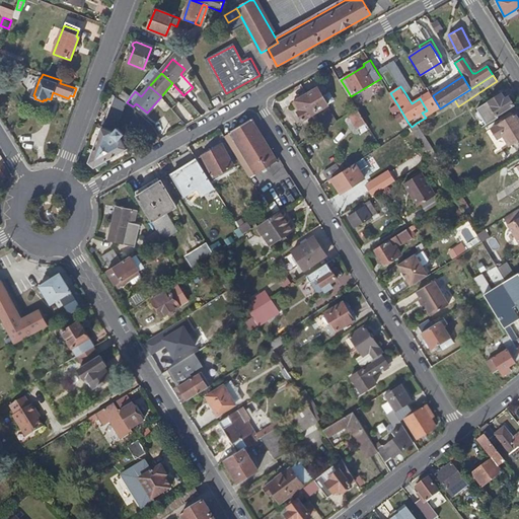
[(489,86),(476,94),(479,99),(493,91),(489,86)]
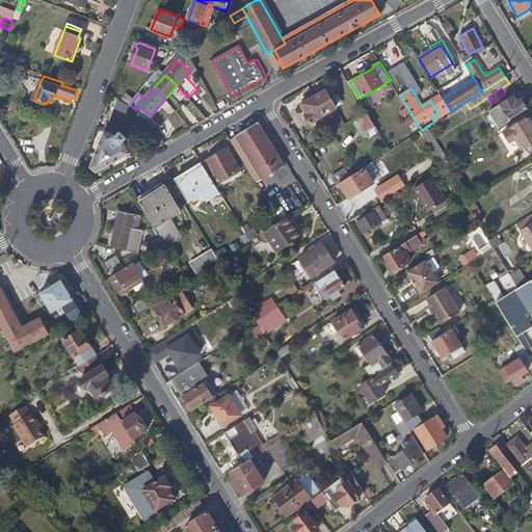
[(326,90),(315,97),(325,114),(337,107),(326,90)]
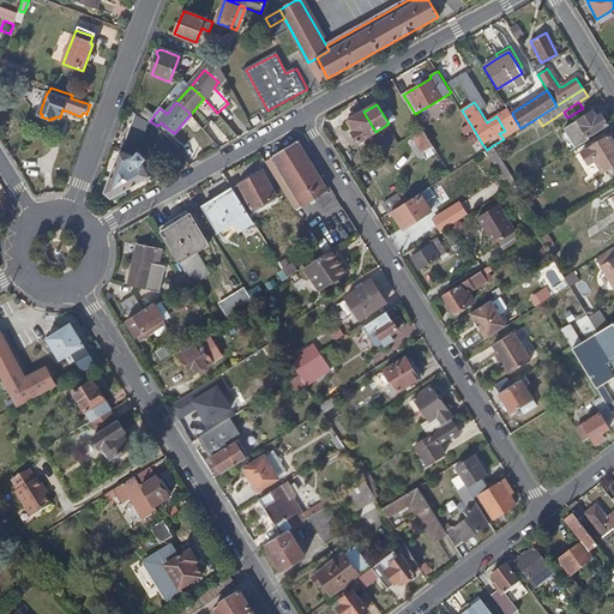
[(143,114),(150,121),(156,113),(148,107),(143,114)]
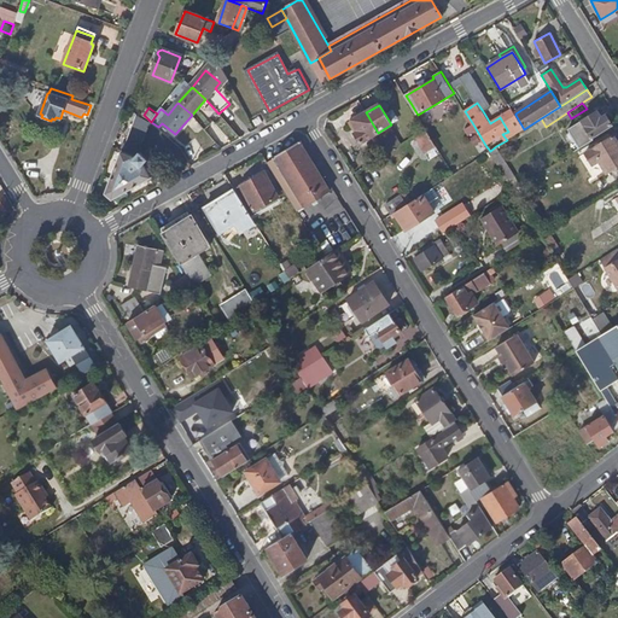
[(596,110),(566,130),(576,146),(611,124),(605,115),(601,117),(596,110)]
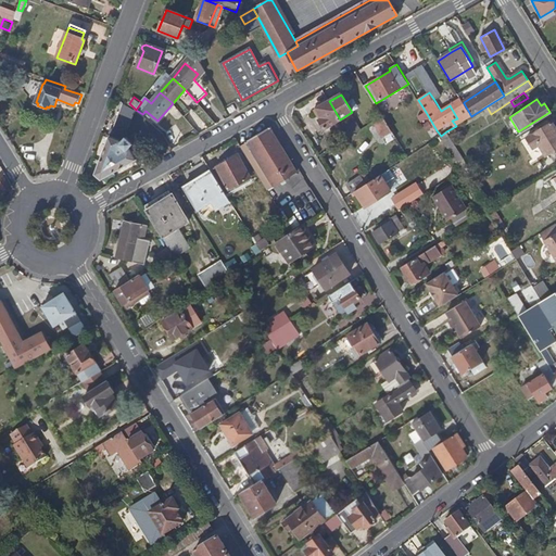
[(340,119),(329,101),(314,110),(326,128),(340,119)]
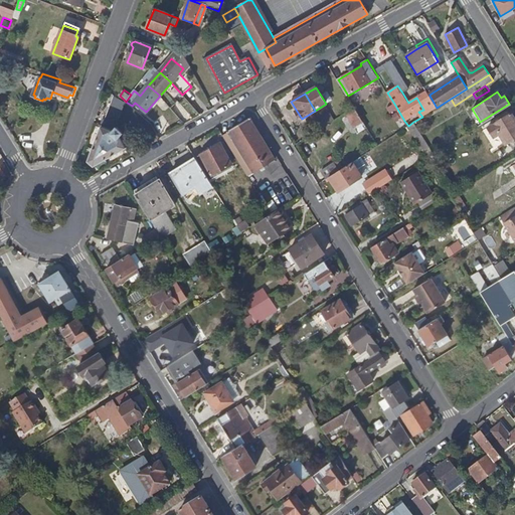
[(215,96),(209,99),(212,105),(218,102),(215,96)]
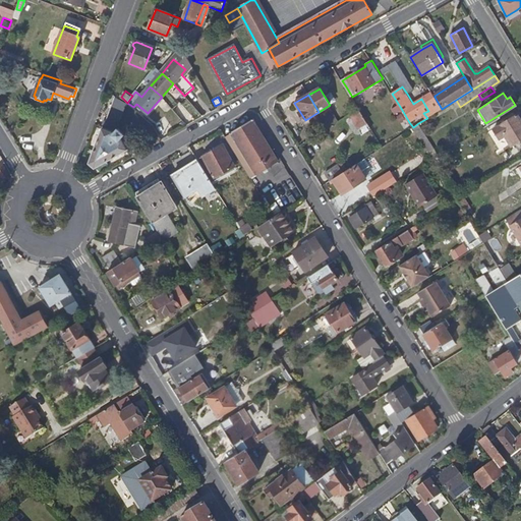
[(442,109),(435,97),(427,102),(435,113),(442,109)]
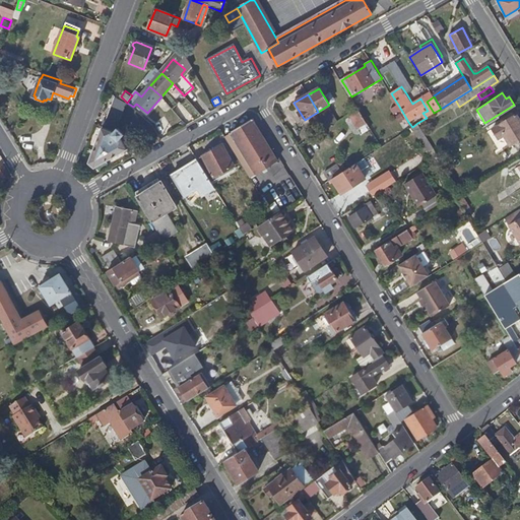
[(169,102),(174,107),(178,103),(173,98),(169,102)]
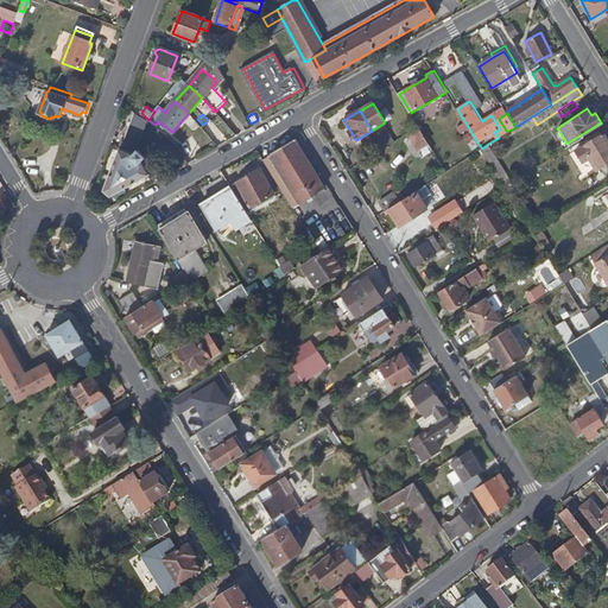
[(138,115),(131,130),(143,133),(147,119),(138,115)]
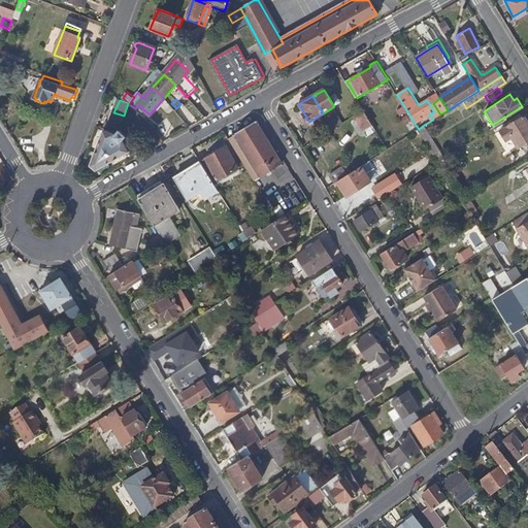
[(180,104),(176,108),(186,119),(190,114),(180,104)]
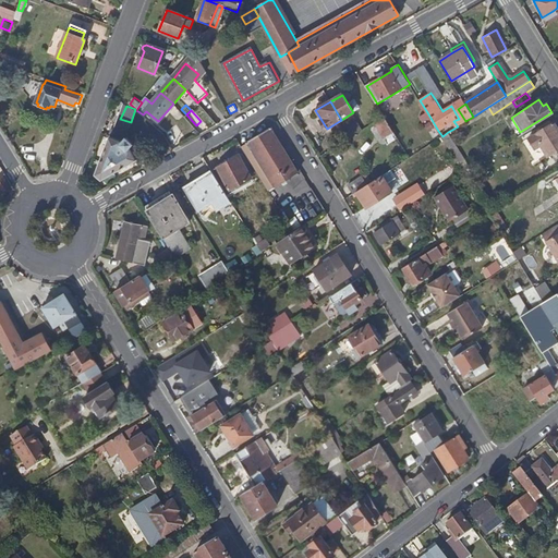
[(438,131),(427,112),(422,116),(433,134),(438,131)]
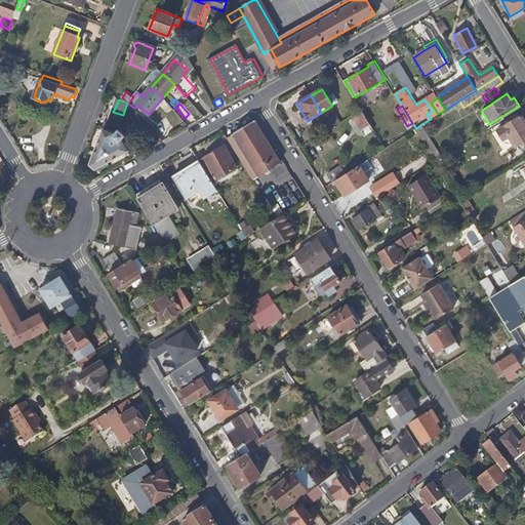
[(113,112),(106,129),(114,132),(115,130),(118,128),(123,115),(113,112)]
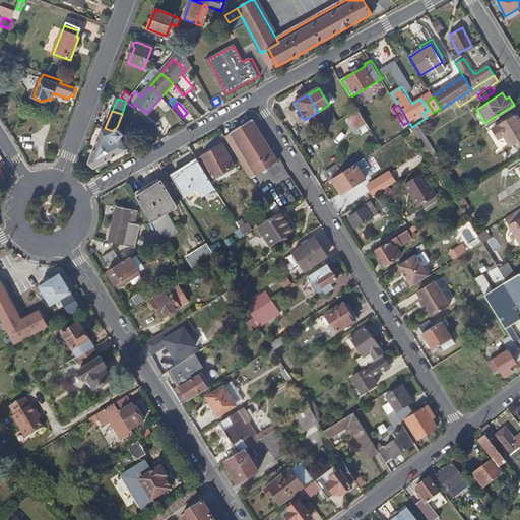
[(359,127),(367,122),(360,111),(351,117),(359,127)]
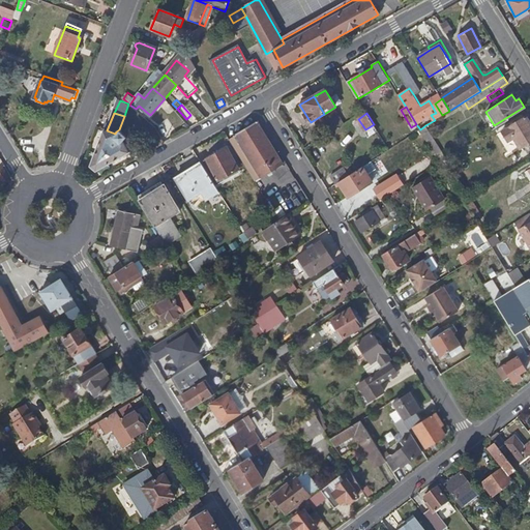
[(529,122),(526,117),(510,126),(523,147),(529,142),(529,122)]
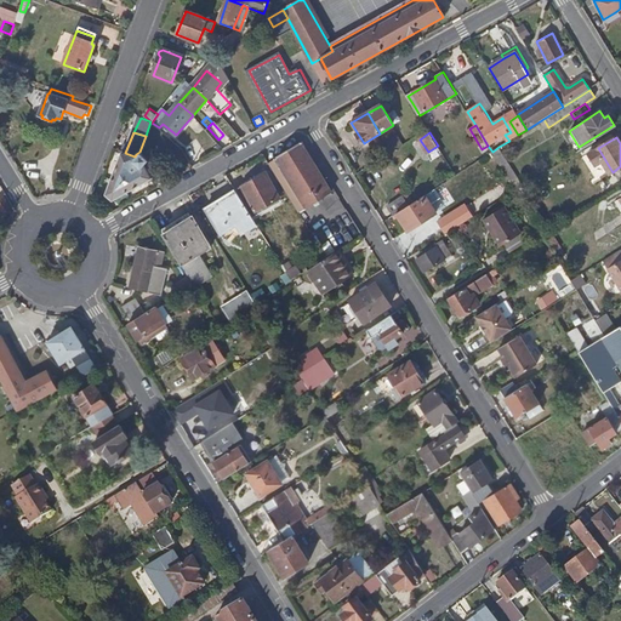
[(392,152),(383,140),(377,144),(386,157),(392,152)]
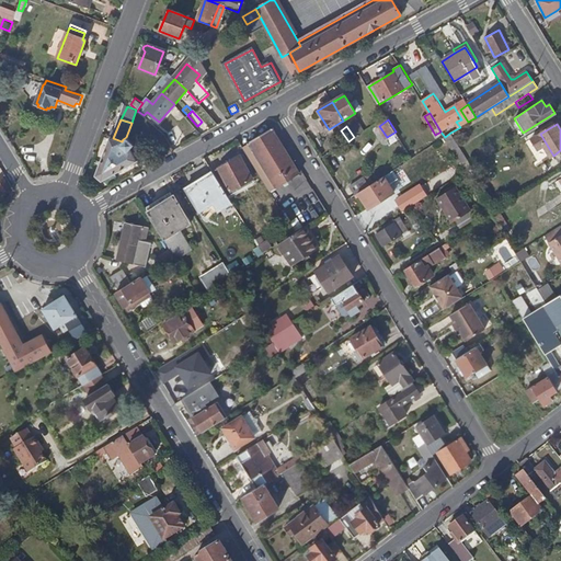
[(250,144),(243,148),(271,192),(301,173),(273,128),(249,142),(250,144)]
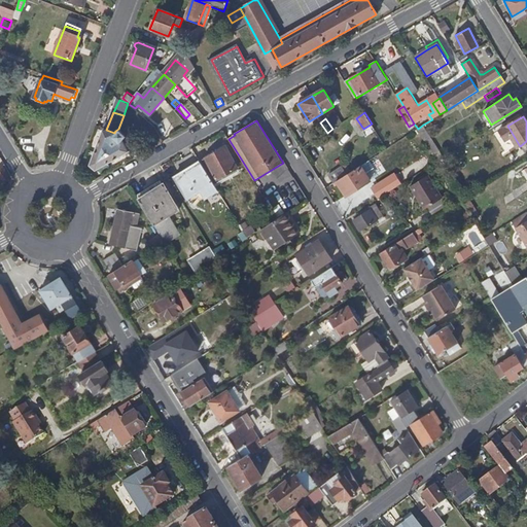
[(428,133),(423,125),(418,129),(422,136),(428,133)]
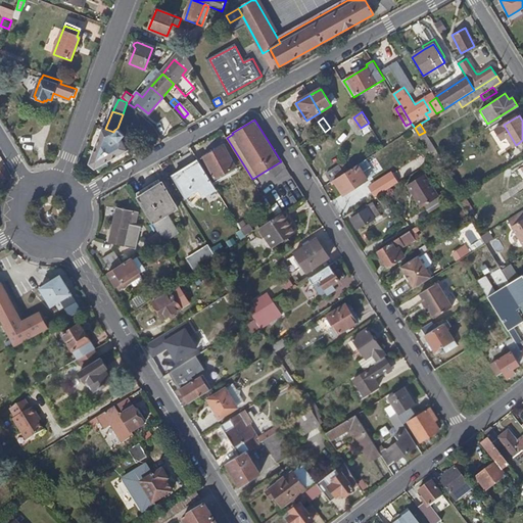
[(516,145),(504,125),(494,131),(501,140),(507,136),(514,146),(516,145)]
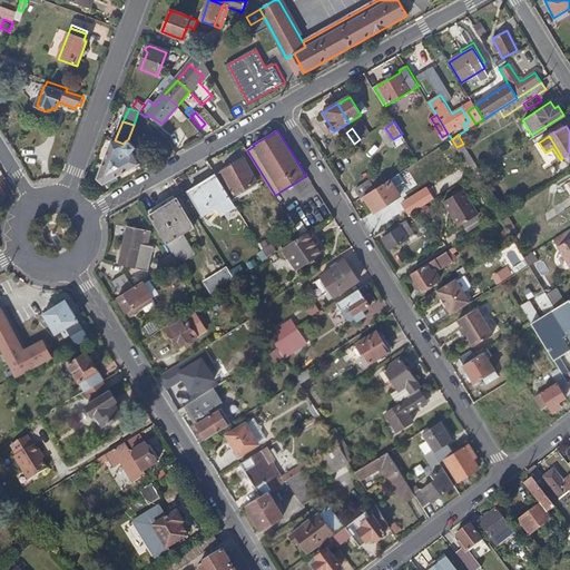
[(129,140),(128,139),(125,141),(124,144),(115,140),(114,139),(98,177),(105,184),(140,164),(135,151),(134,153),(133,151),(136,146),(129,140)]
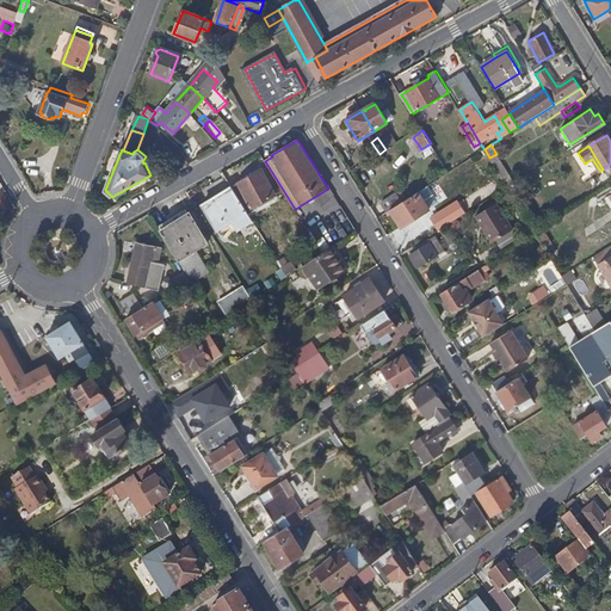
[(510,174),(497,154),(489,158),(503,179),(510,174)]
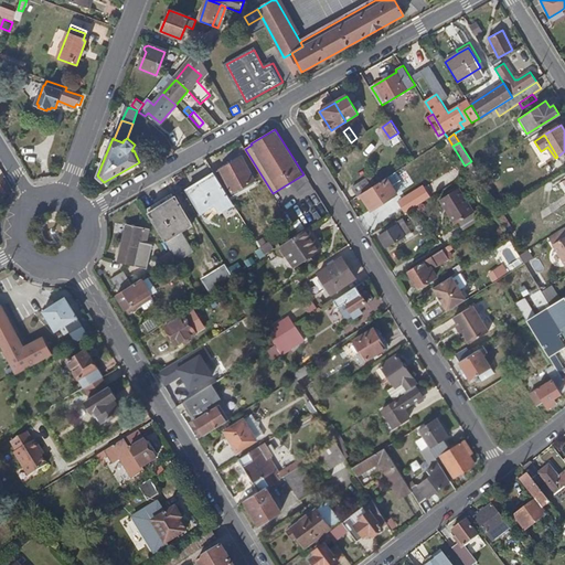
[(231,176),(233,180),(241,176),(238,172),(247,167),(251,166),(245,156),(221,170),(226,179),(231,176)]
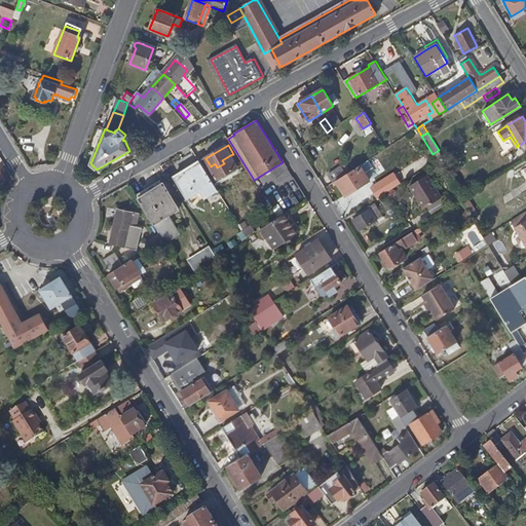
[(200,161),(208,174),(217,167),(215,163),(211,166),(205,158),(200,161)]
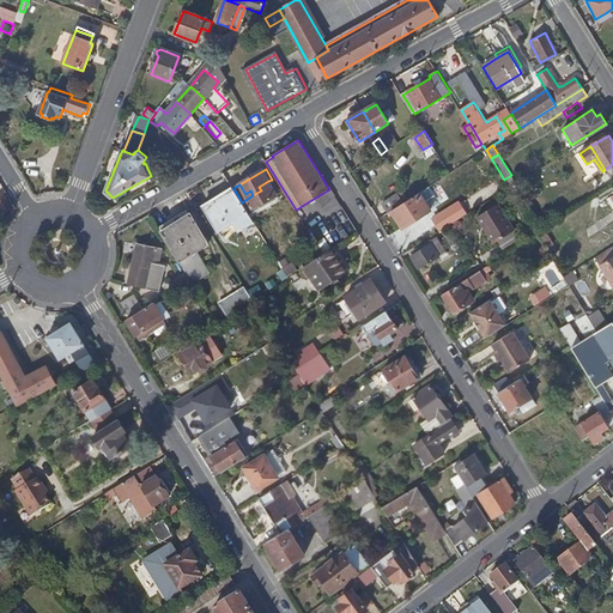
[(242,202),(234,188),(205,207),(219,230),(234,222),(240,231),(255,223),(242,202)]
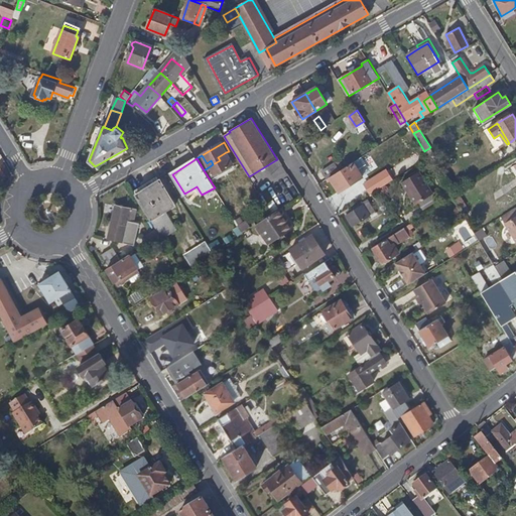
[(339,160),(335,163),(340,170),(344,168),(339,160)]
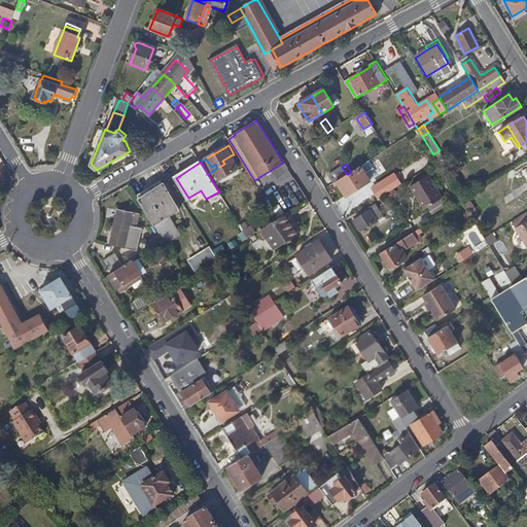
[(347,174),(334,182),(336,185),(340,183),(347,196),(371,180),(361,165),(351,172),(347,174)]
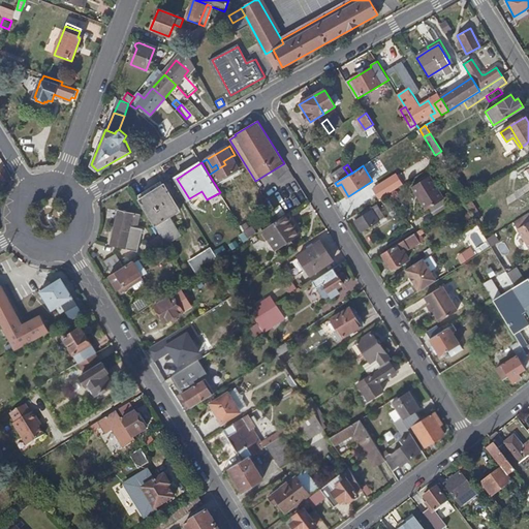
[(331,176),(335,183),(348,175),(343,167),(331,176)]
